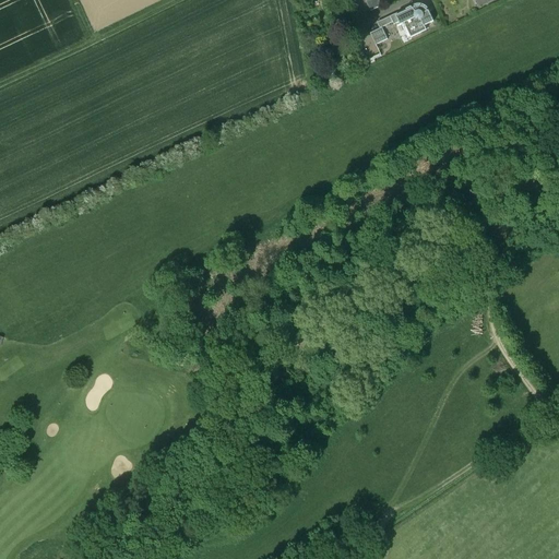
[(381,7),(378,0),(365,0),(371,11),(381,7)]
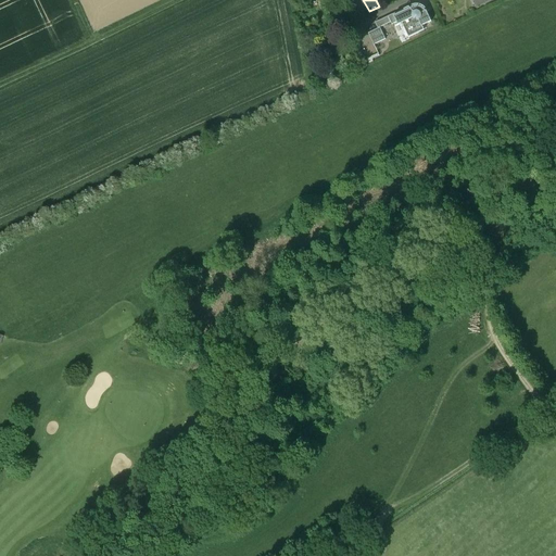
[(413,8),(409,9),(407,8),(392,14),(396,23),(397,25),(402,23),(408,38),(425,30),(422,26),(431,22),(427,11),(426,11),(425,9),(426,8),(424,7),(420,4),(416,4),(412,5),(413,8)]
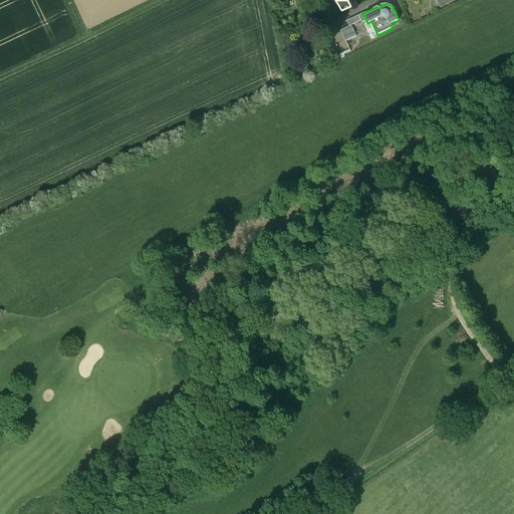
[(361,23),(366,21),(362,13),(358,15),(360,21),(361,23)]
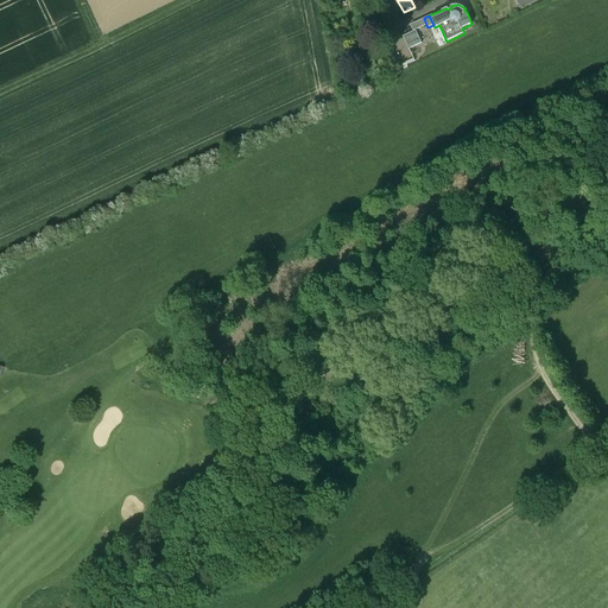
[(416,30),(426,25),(424,18),(410,25),(413,31),(416,30)]
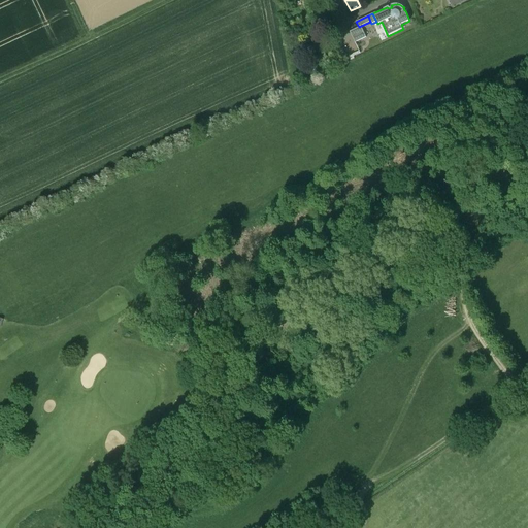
[(366,37),(361,26),(359,27),(350,32),(355,42),(366,37)]
